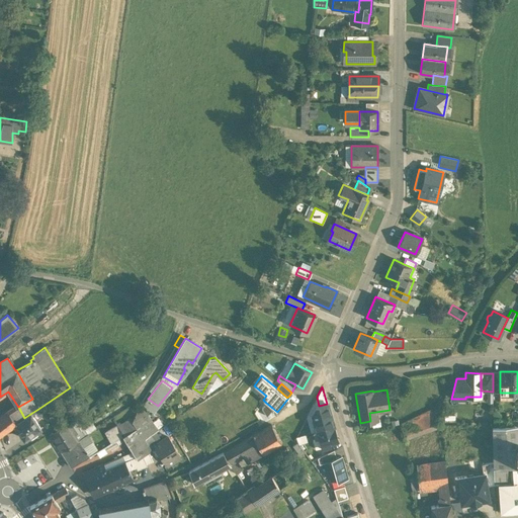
[(266,416),(272,408),(266,403),(261,409),(266,416)]
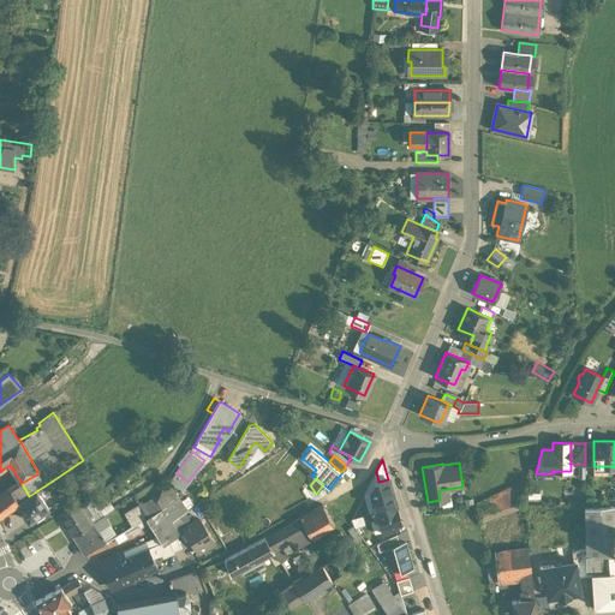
[(166,479),(156,500),(162,508),(145,518),(161,542),(162,543),(168,539),(168,541),(175,536),(179,533),(171,520),(180,514),(187,509),(166,479)]
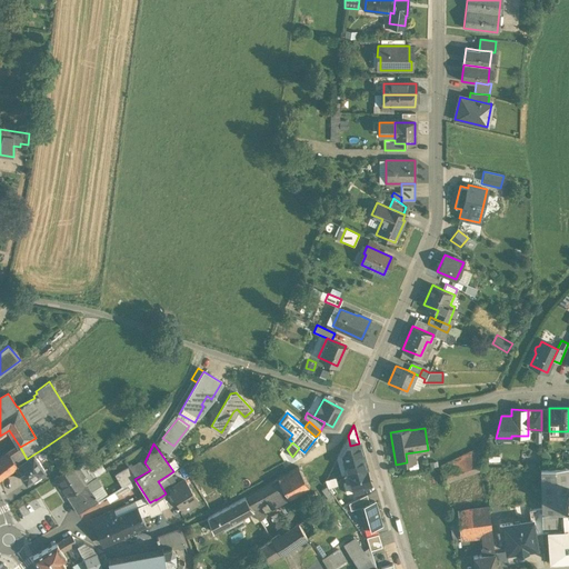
[(362,456),(359,443),(350,446),(342,457),(343,461),(361,456),(362,456)]
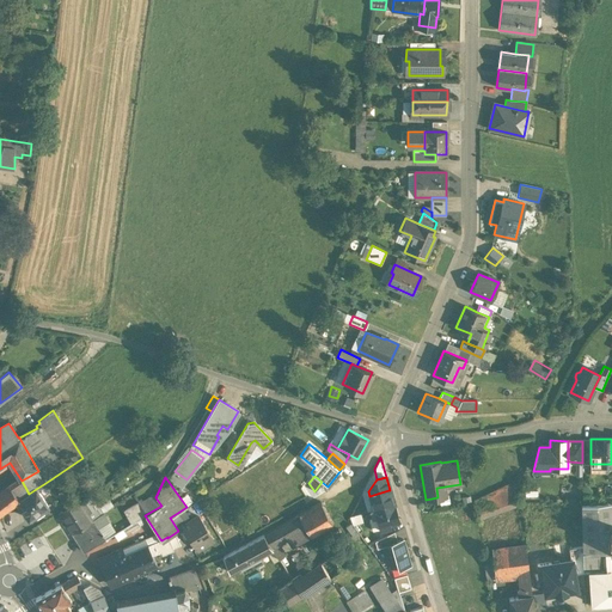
[(22,481),(10,488),(19,501),(29,494),(22,481)]
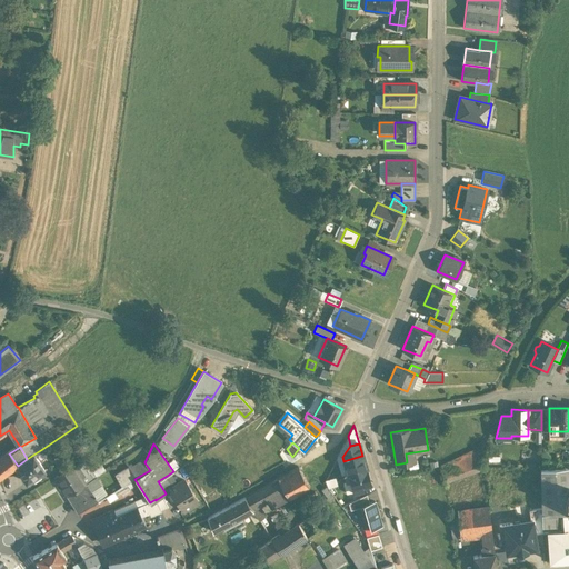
[(481,448),(441,467),(443,482),(485,469),(481,448)]
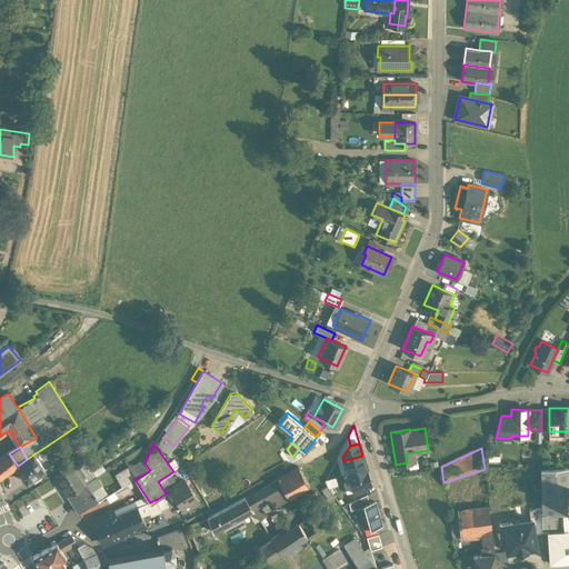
[(0,459),(0,478),(16,467),(18,466),(9,453),(0,459)]
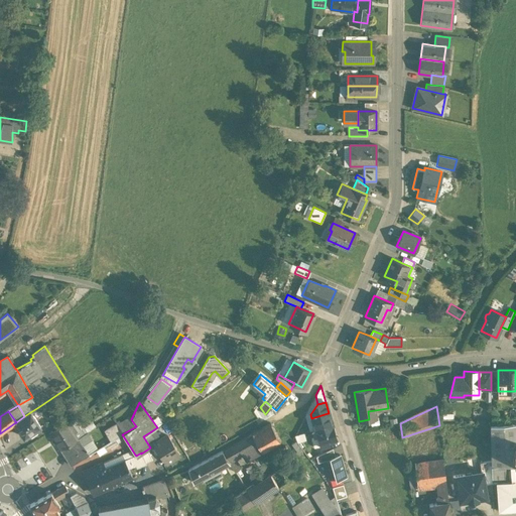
[(84,411),(72,419),(80,429),(92,421),(84,411)]
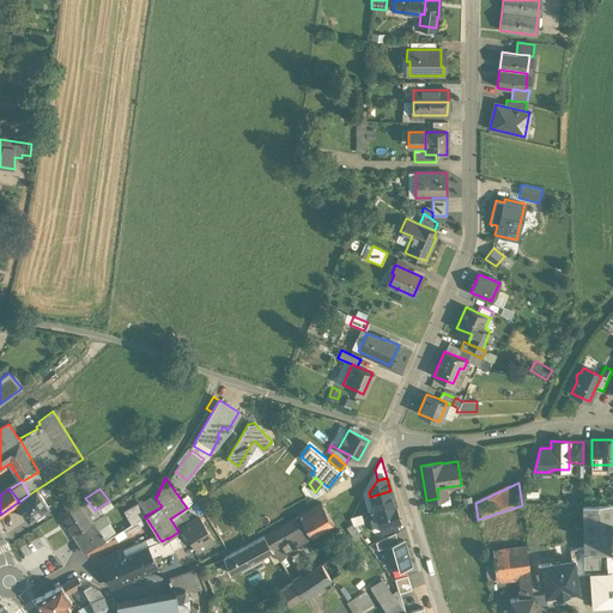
[(19,502),(17,503),(29,521),(35,517),(37,520),(44,515),(42,513),(48,508),(36,490),(29,495),(19,502)]
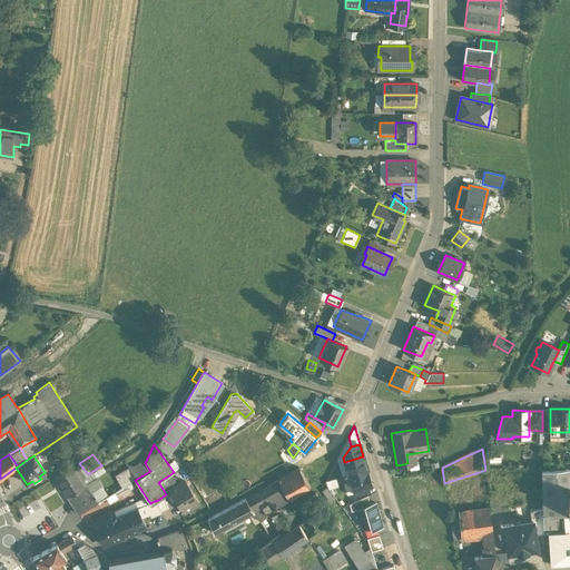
[(362,457),(344,462),(349,474),(365,469),(362,457)]
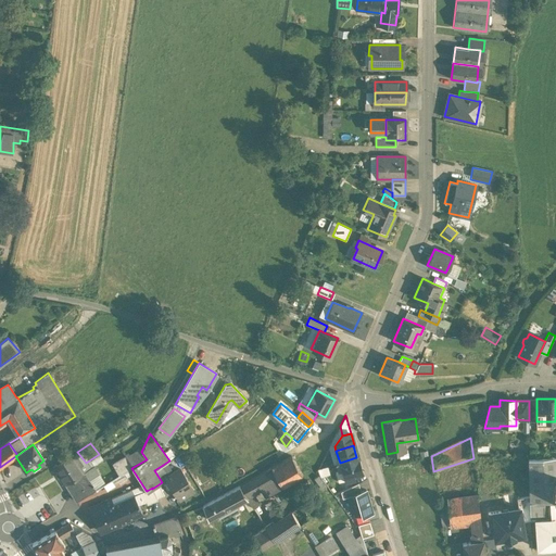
[(335,446),(329,449),(333,465),(336,464),(340,463),(336,451),(335,446)]
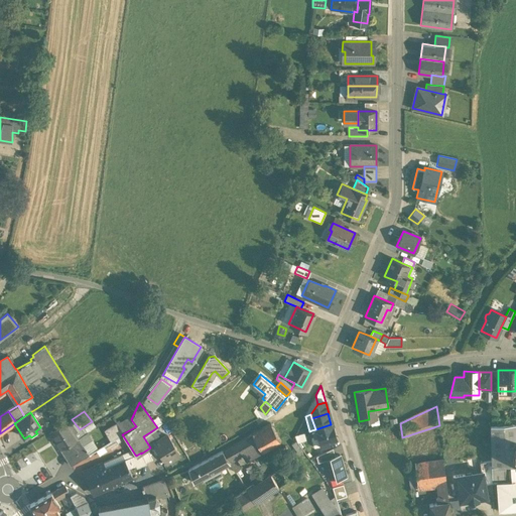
[(60,417),(48,424),(52,431),(65,423),(60,417)]
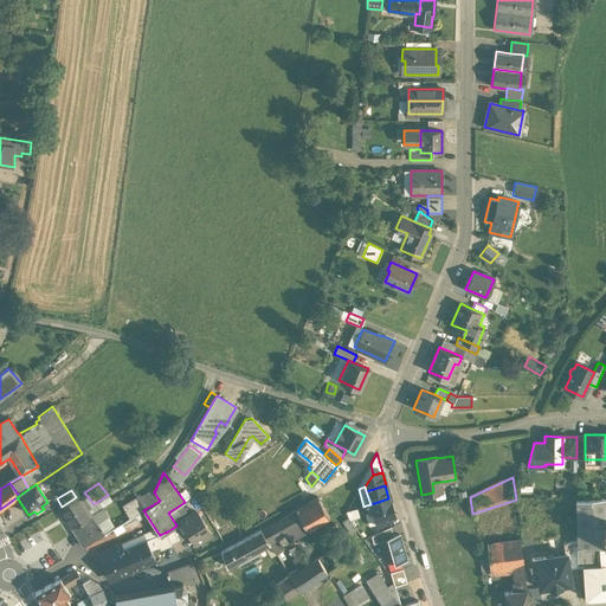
[(153,490),(137,500),(136,497),(135,498),(143,509),(143,510),(160,501),(154,492),(153,490)]
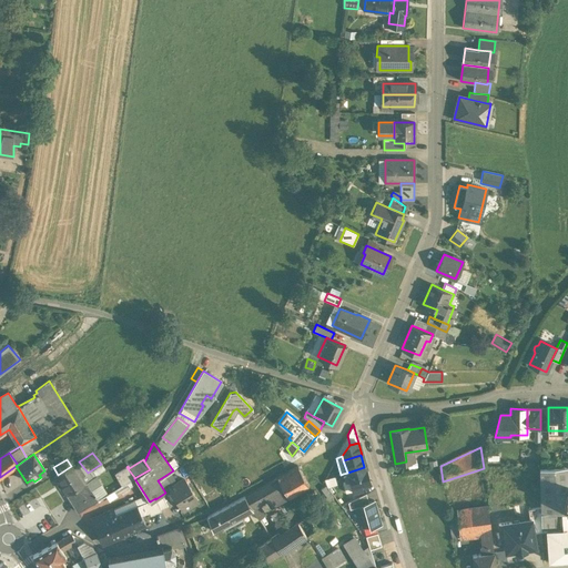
[(73,466),(71,466),(58,475),(54,477),(67,494),(85,483),(82,477),(88,473),(79,462),(73,466)]
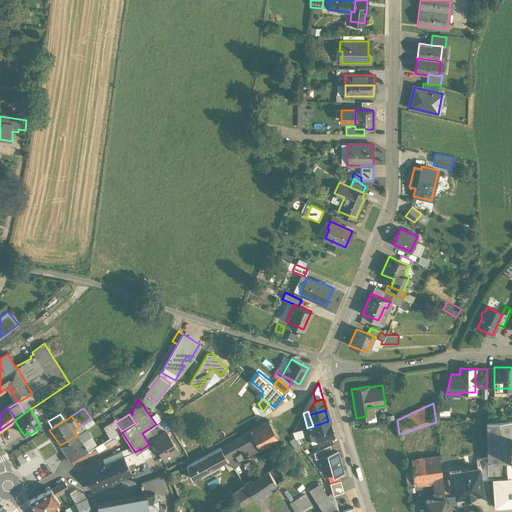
[(268,420),(250,431),(254,437),(260,433),(266,443),(267,443),(278,436),(268,420)]
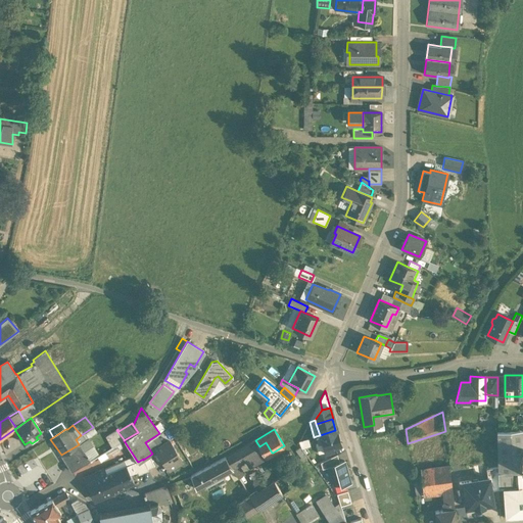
[(522,433),(522,429),(496,430),(497,467),(497,471),(521,470),(521,464),(519,464),(519,461),(521,461),(520,453),(522,452),(522,433)]
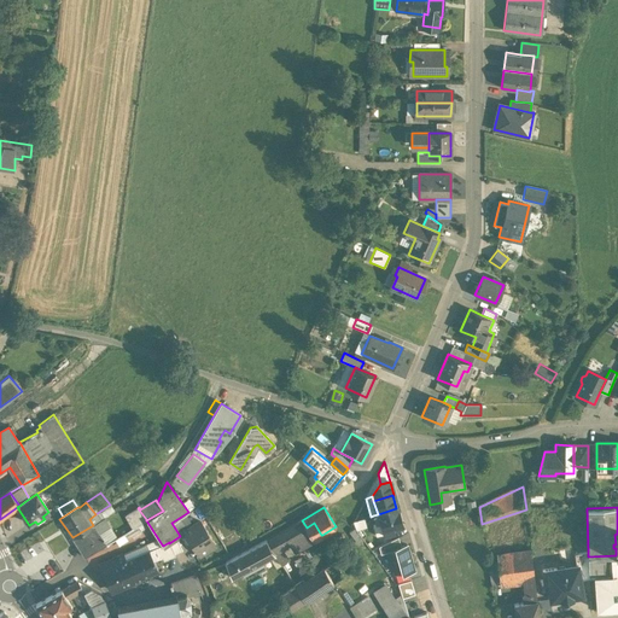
[(138,508),(126,517),(132,529),(146,519),(138,508)]
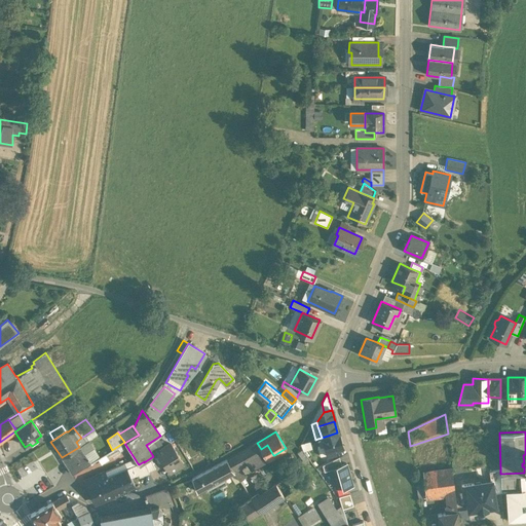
[(337,433),(322,438),(323,444),(326,452),(330,450),(334,449),(342,447),(338,433),(337,433)]
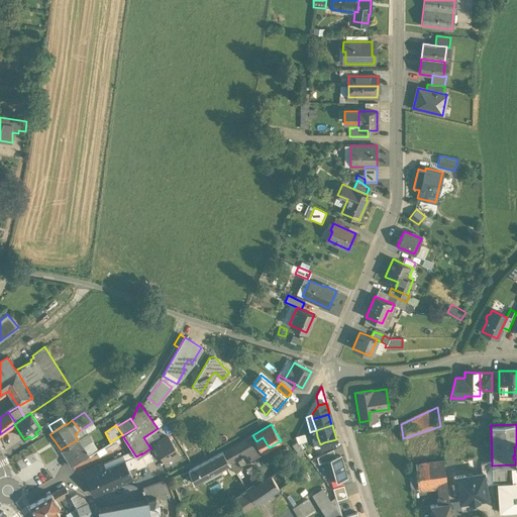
[(151,432),(143,437),(150,448),(156,446),(154,443),(157,441),(151,432)]
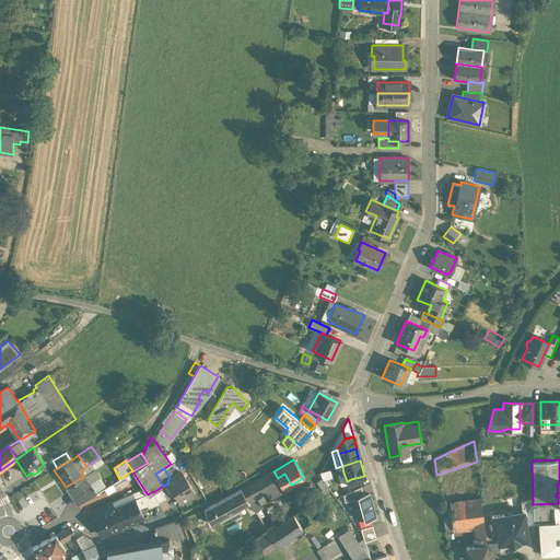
[(170,478),(167,480),(168,483),(181,501),(194,492),(181,471),(170,478)]
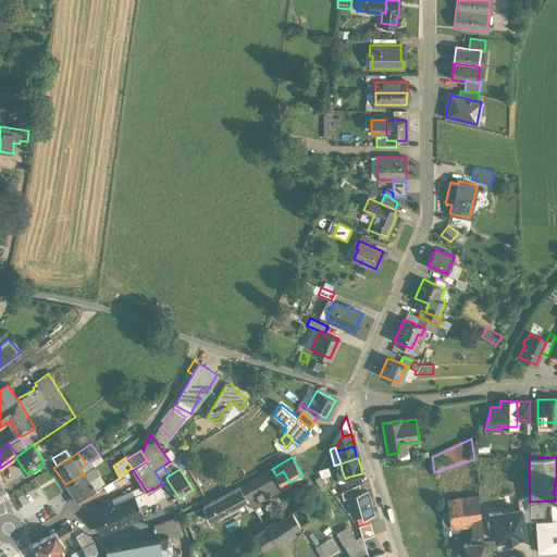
[(272,469),(258,477),(239,486),(246,496),(250,494),(265,485),(277,479),(276,475),(272,469)]
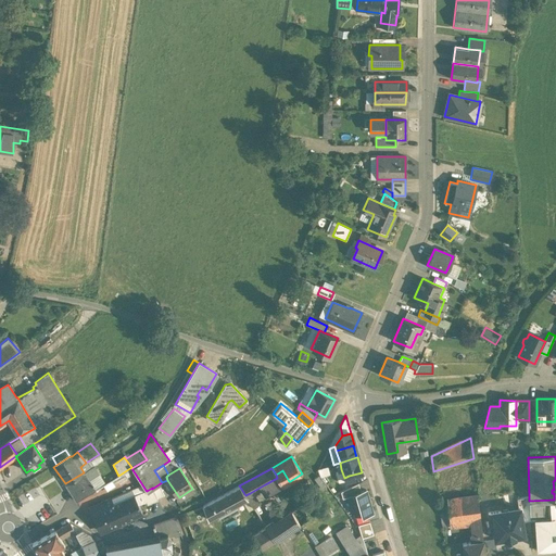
[(282,470),(276,475),(277,478),(282,485),(289,481),(282,470)]
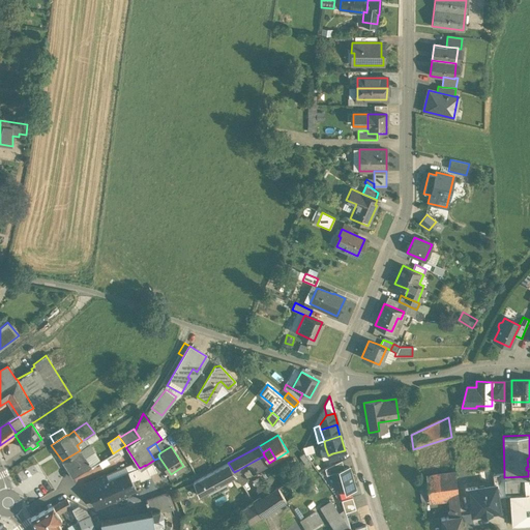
[(80,450),(62,461),(69,474),(87,463),(80,450)]
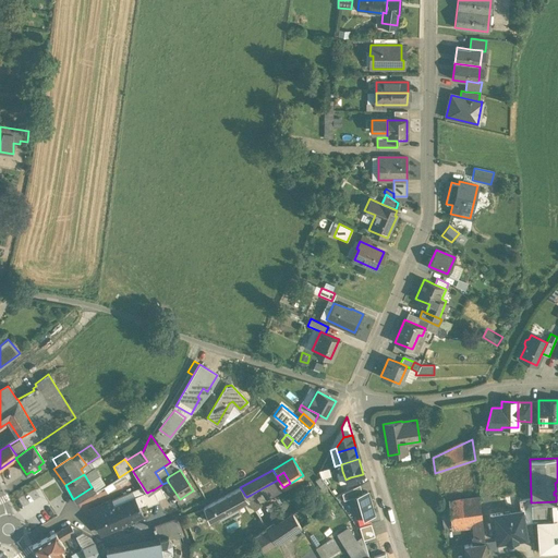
[(278,480),(266,486),(270,495),(283,487),(278,480)]
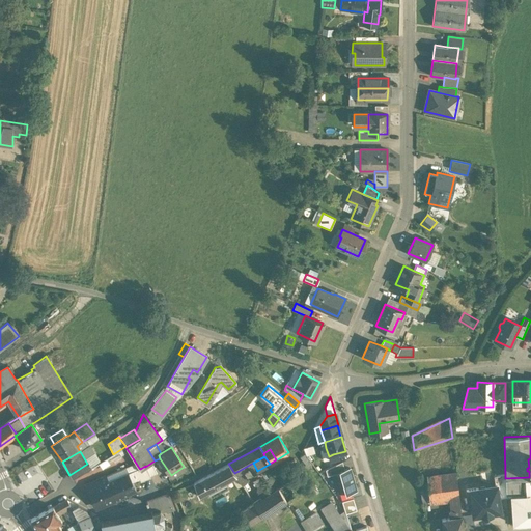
[(326,470),(328,476),(333,474),(340,473),(339,470),(344,469),(342,462),(326,470)]
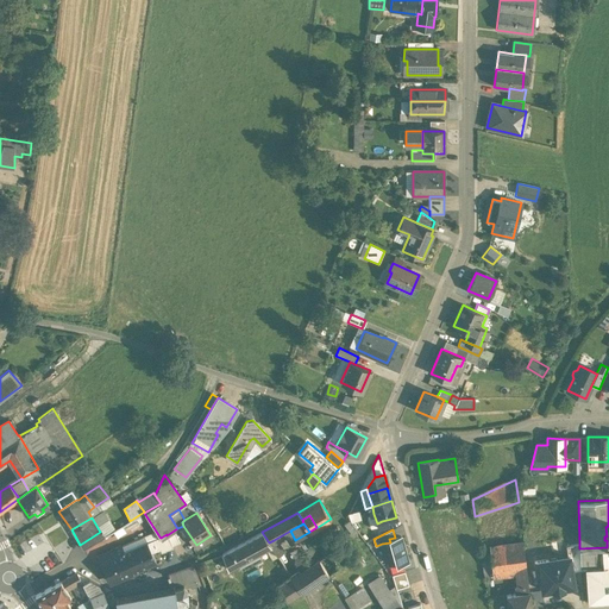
[(174,531),(167,535),(173,546),(179,542),(174,531)]
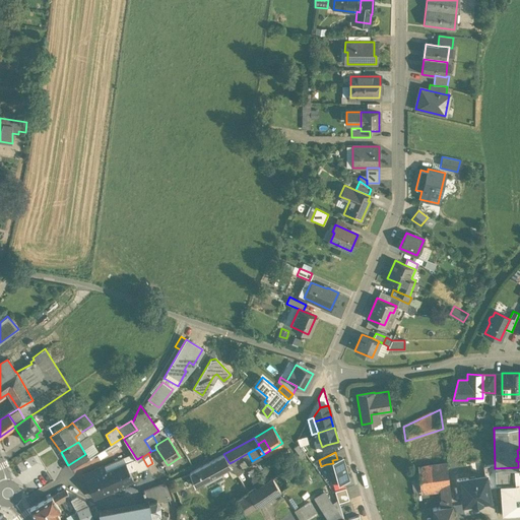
[(85,454),(68,465),(71,469),(89,459),(85,454)]
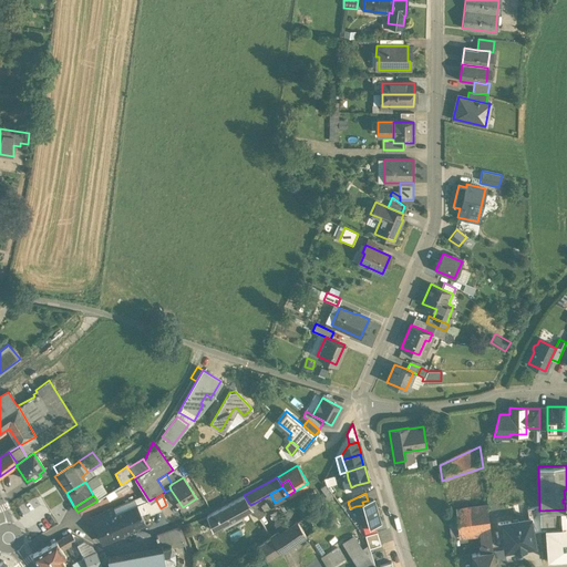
[(244,495),(206,516),(212,531),(222,525),(224,528),(241,518),(239,515),(253,508),(250,505),(244,495)]
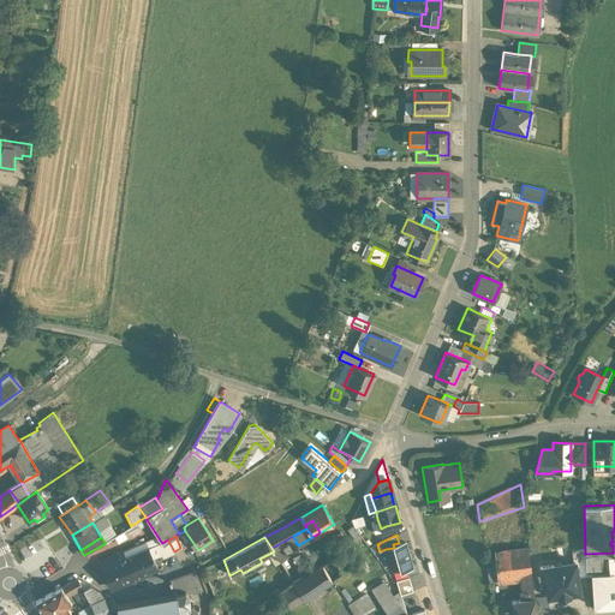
[(168,539),(162,543),(161,542),(157,544),(162,554),(161,555),(163,557),(174,553),(174,551),(168,541),(168,539)]
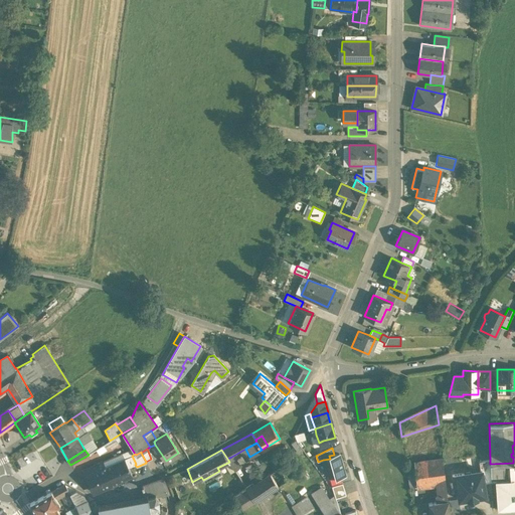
[(335,478),(346,475),(340,453),(334,455),(329,456),(330,459),(334,477),(335,478)]
